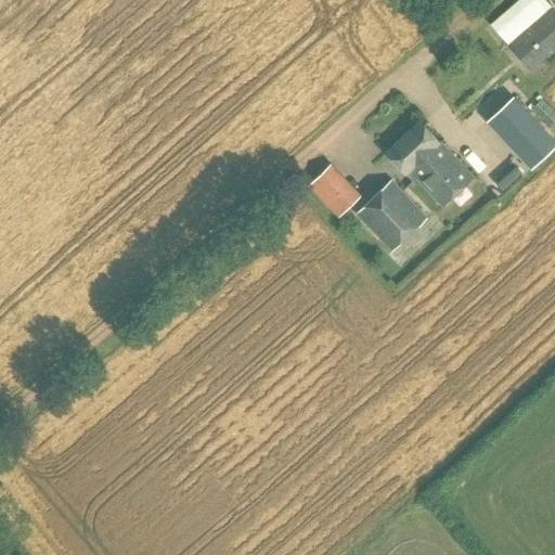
[(532,73),(554,52),(554,13),(543,0),(519,0),(491,25),(532,73)]
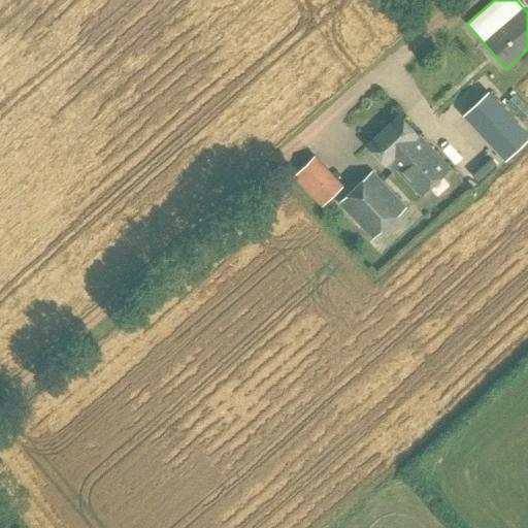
[(527,139),(527,134),(525,131),(488,92),(463,114),(505,160),(513,154),(527,139)]
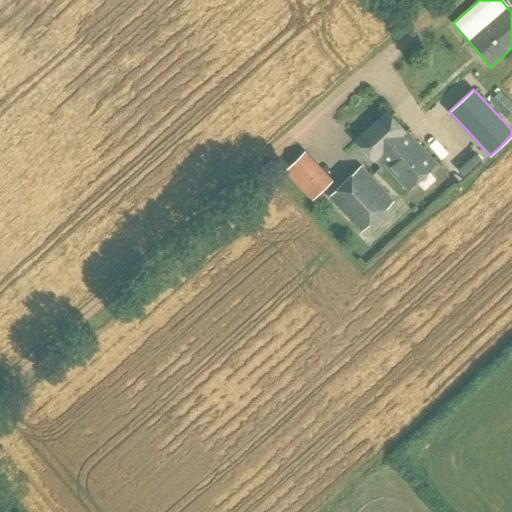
[(435,164),(406,132),(387,112),(356,141),(375,161),(379,157),(408,189),(435,164)]
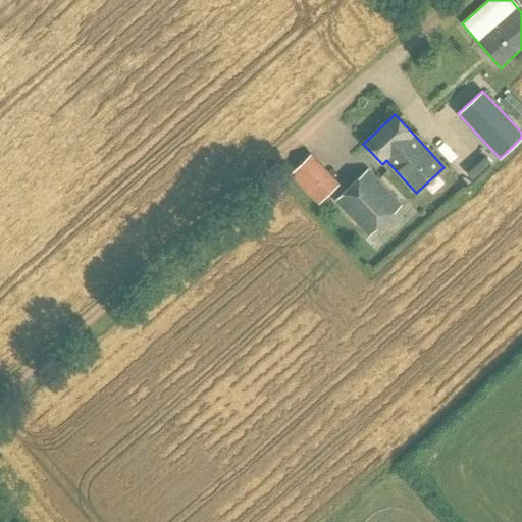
[(318,205),(340,186),(312,155),(291,175),(318,205)]
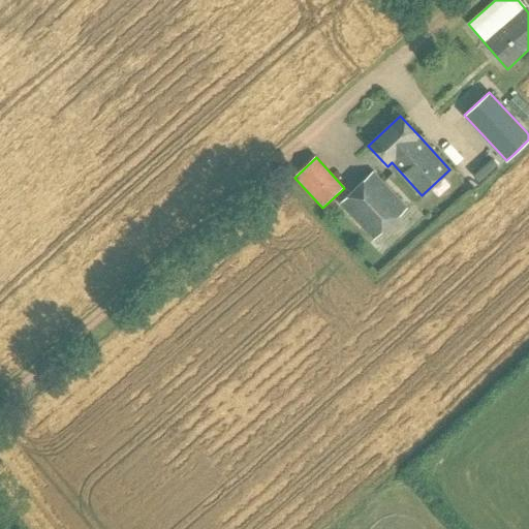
[(374,239),(407,209),(373,173),(340,204),(374,239)]
